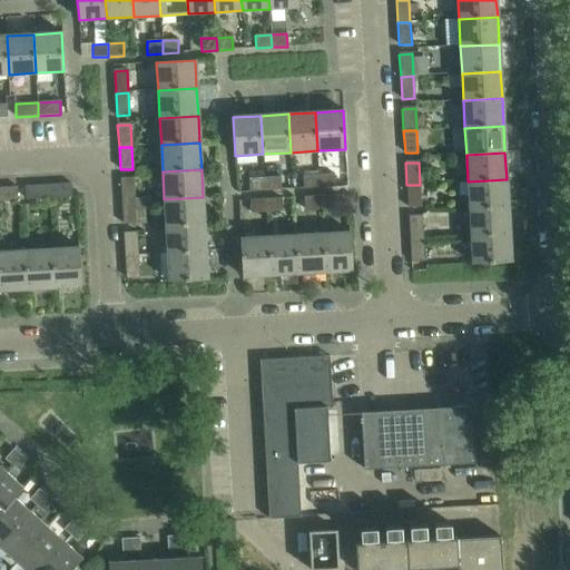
[(334,174),(318,175),(320,188),(335,187),(334,174)]
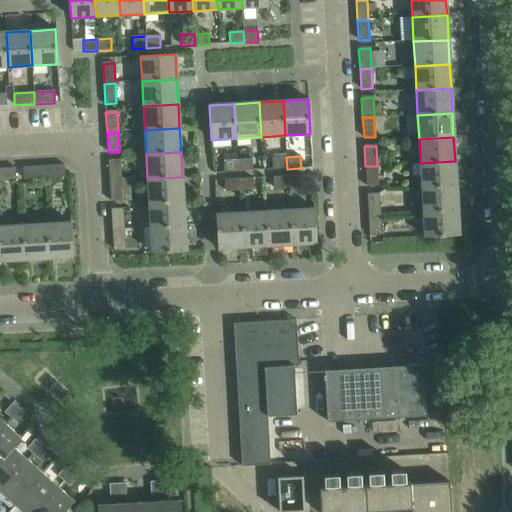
[(287,169),(286,157),(272,158),(273,169),(287,169)]
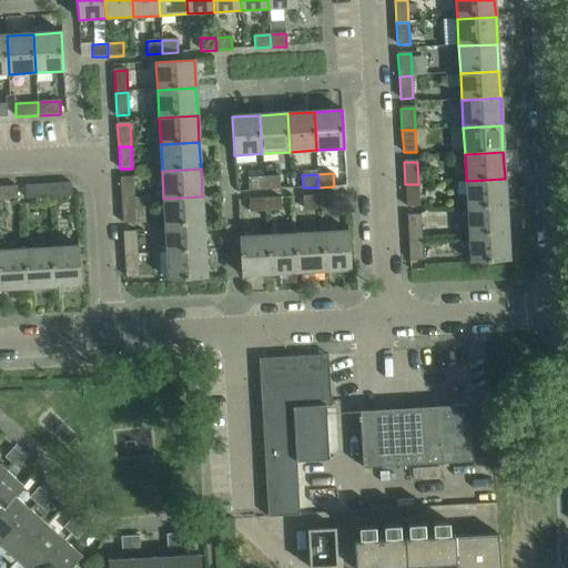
[(279,176),(263,178),(264,190),(280,190),(279,176)]
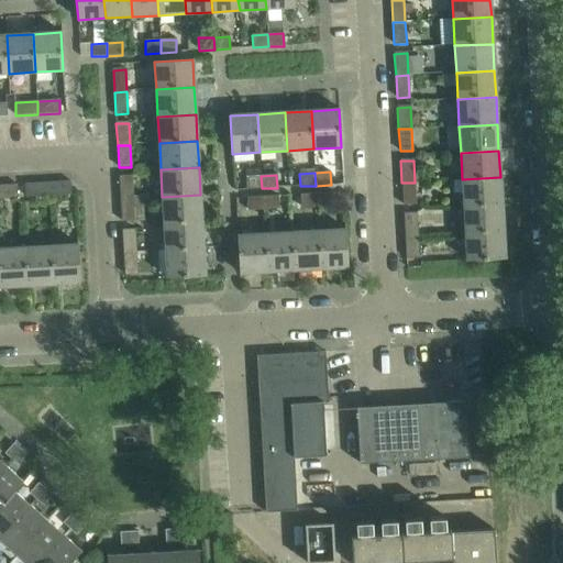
[(119,177),(120,199),(133,198),(132,176),(119,177)]
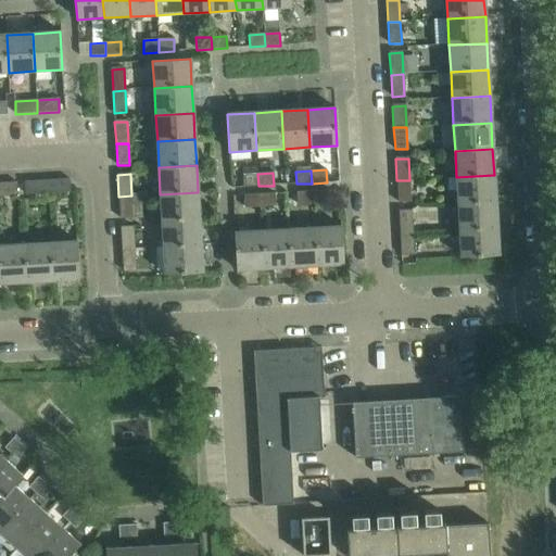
[(258,186),(257,174),(242,175),(243,187),(258,186)]
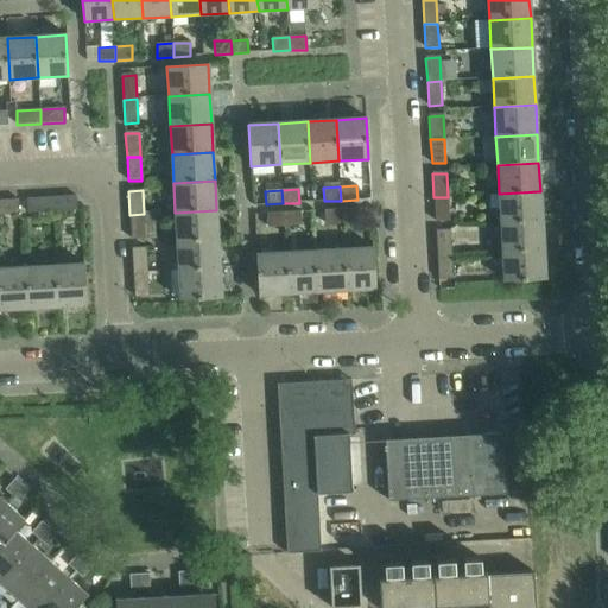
[(540,191),(499,194),(501,223),(542,221),(540,191)]
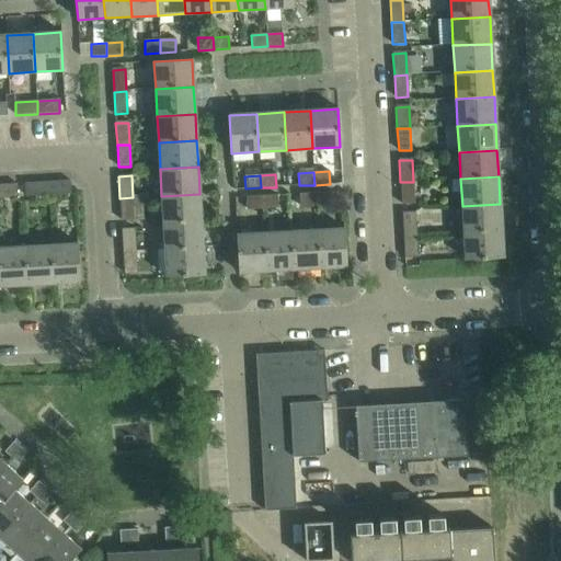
[(69,181),(47,182),(48,195),(70,194),(69,181)]
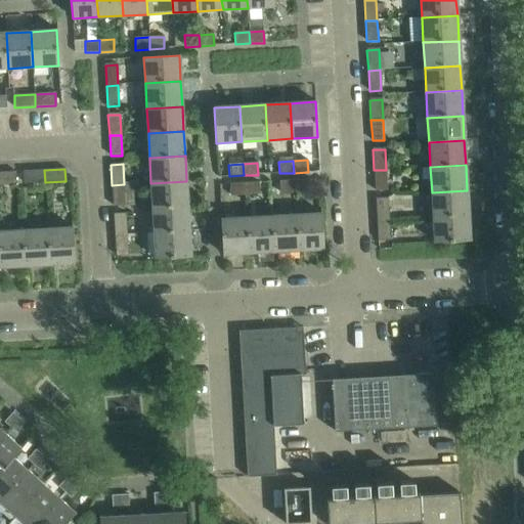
[(45,182),(44,170),(24,171),(25,183),(45,182)]
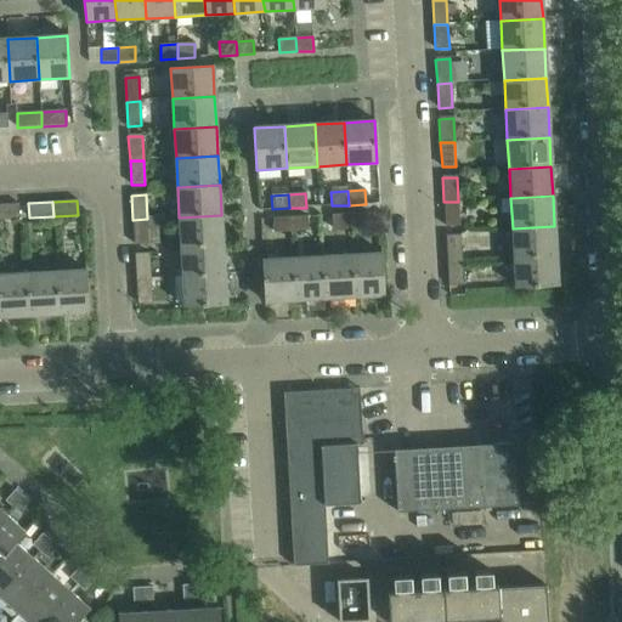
[(458,202),(444,202),(445,226),(459,226),(458,202)]
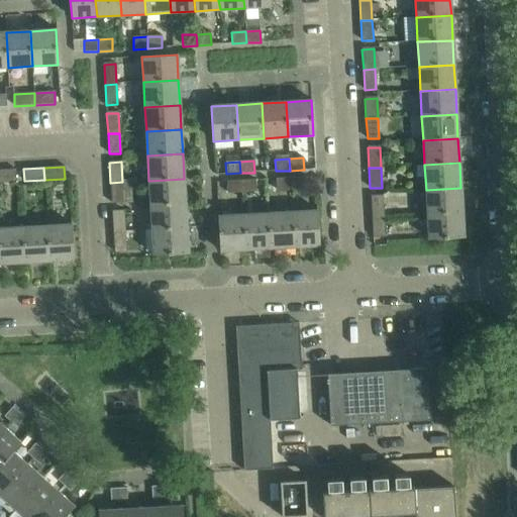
[(14,170),(0,170),(0,182),(15,182),(14,170)]
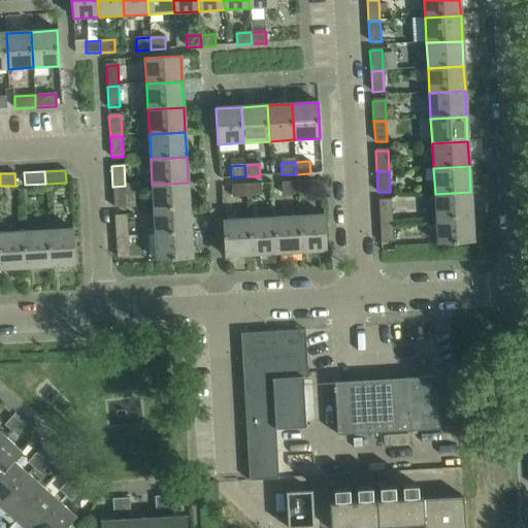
[(297,194),(296,182),(282,183),(283,195),(297,194)]
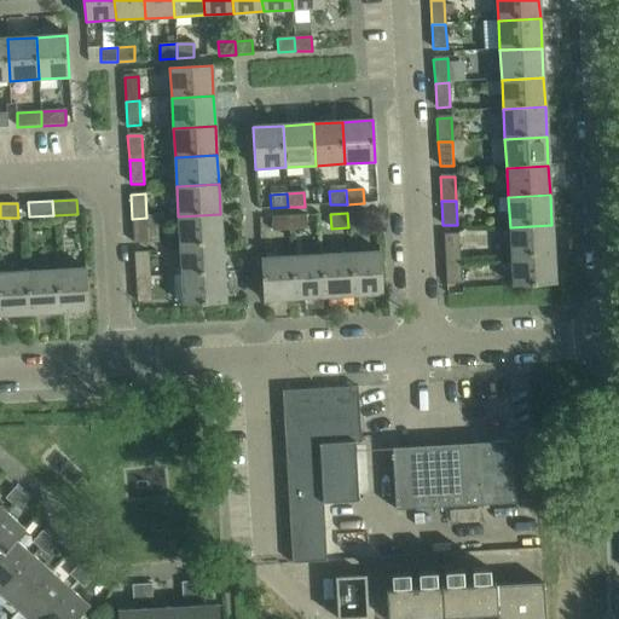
[(364,213),(347,213),(348,227),(365,226),(364,213)]
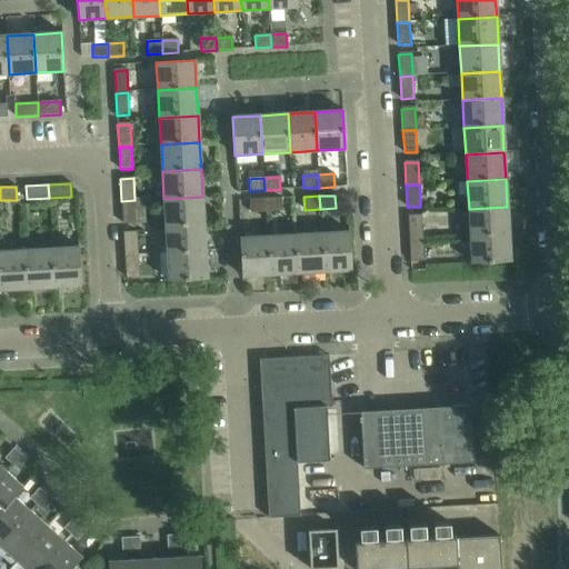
[(202,197),(163,199),(166,226),(203,223),(202,197)]
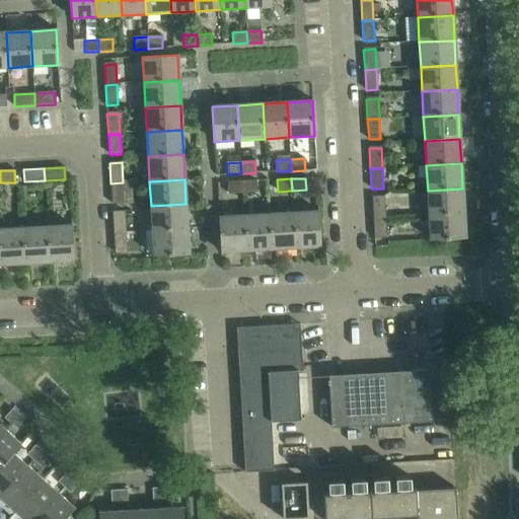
[(256,180),(242,181),(242,194),(256,193),(256,180)]
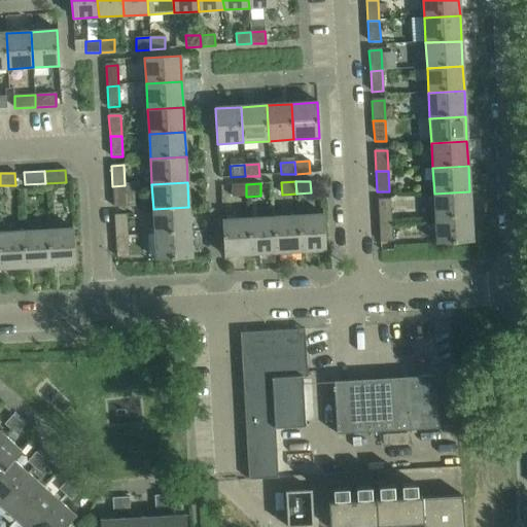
[(246,197),(246,184),(232,185),(232,198),(246,197)]
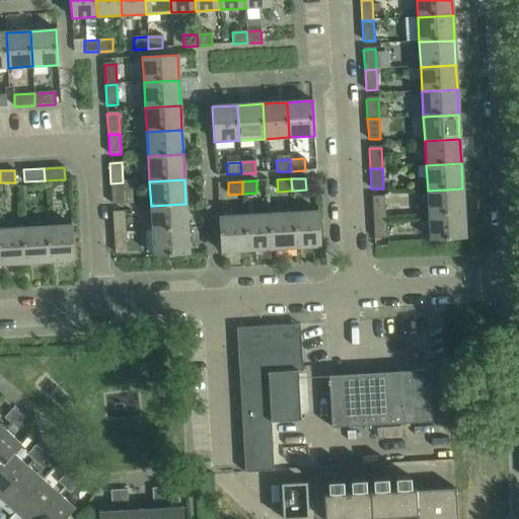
[(123,182),(110,183),(112,204),(124,203),(123,182)]
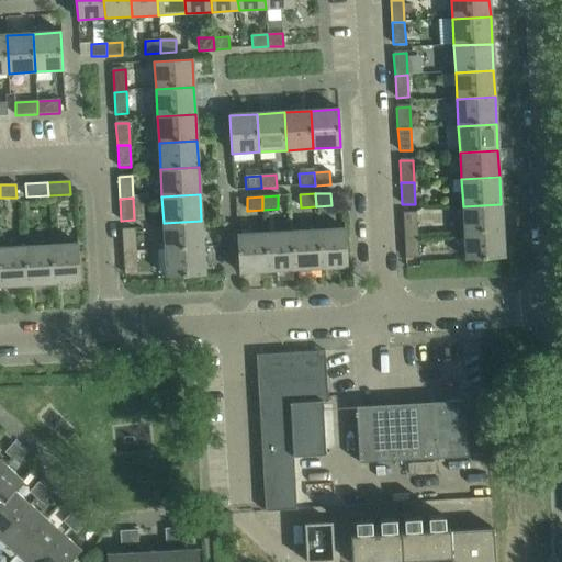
[(501,204),(463,206),(464,233),(503,231),(501,204)]
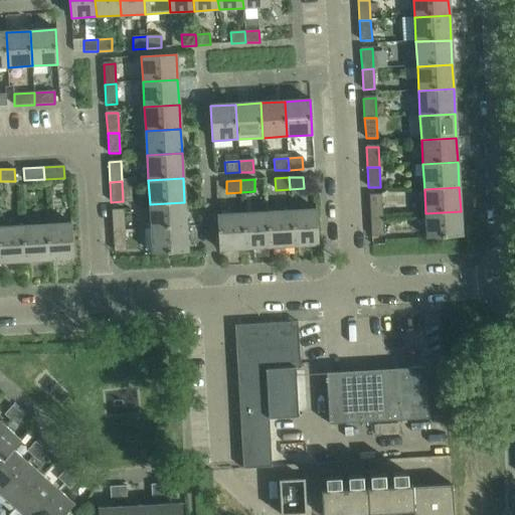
[(369,196),(370,216),(382,215),(380,195),(369,196)]
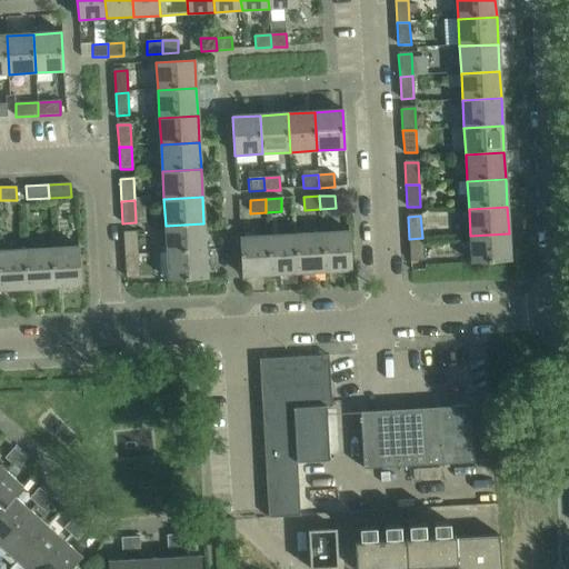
[(203,223),(166,226),(167,253),(206,251),(203,223)]
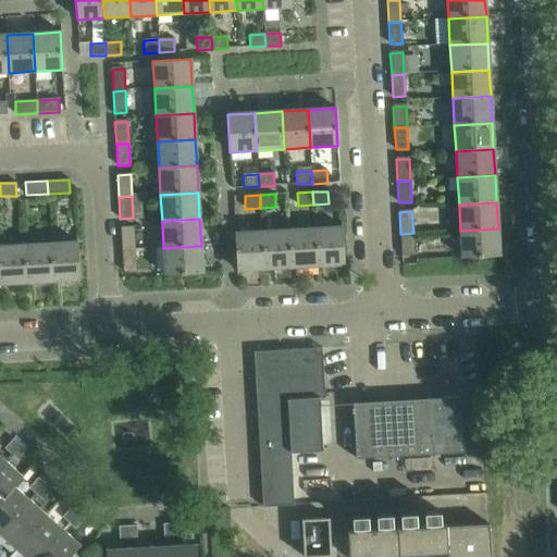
[(121,229),(122,250),(135,249),(134,227),(121,229)]
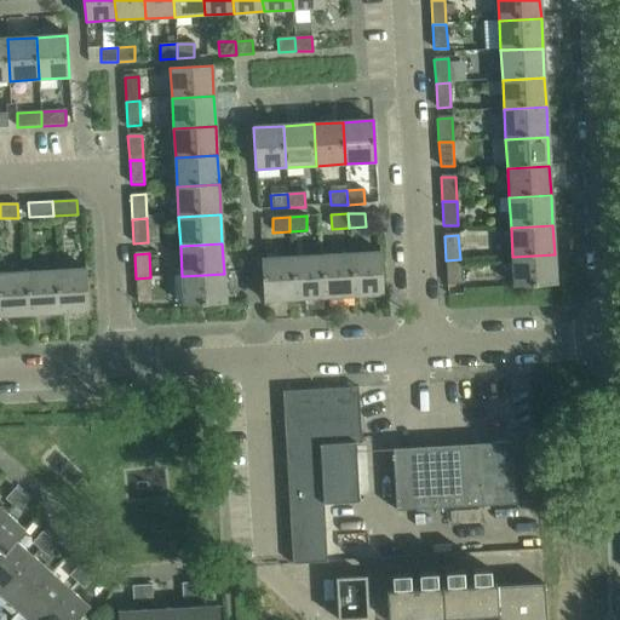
[(380,253),(350,254),(352,296),(383,294),(380,253)]
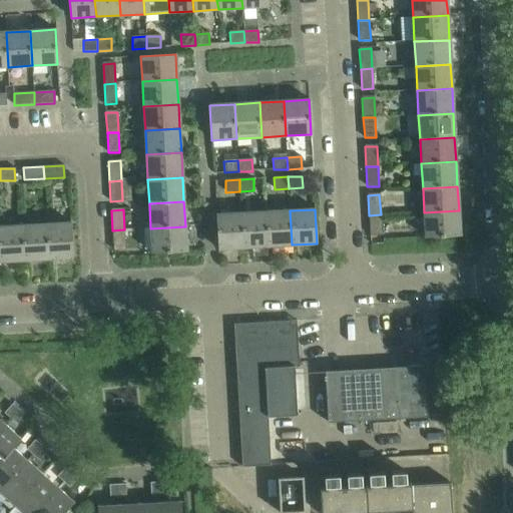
[(290,210),(266,211),(268,246),(292,244),(290,210)]
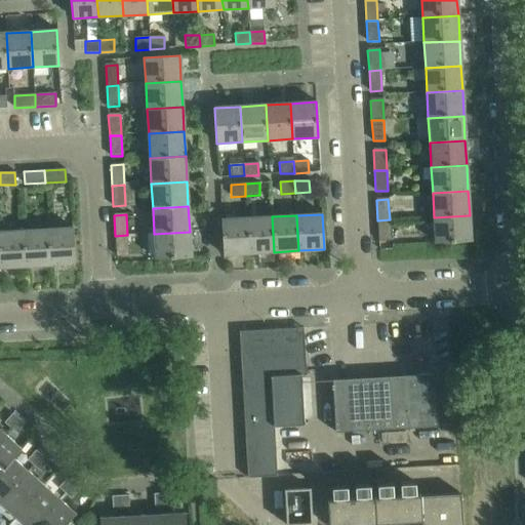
[(470,215),(434,217),(435,243),(471,241),(470,215)]
